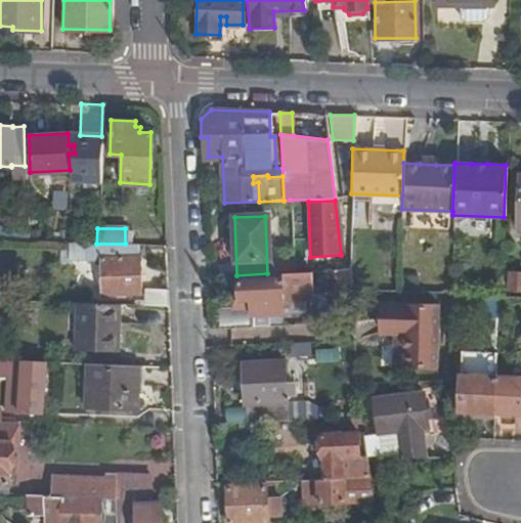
[(96,244),(59,242),(59,265),(70,266),(71,258),(94,259),(94,265),(99,265),(100,295),(139,294),(138,256),(135,256),(135,245),(125,244),(96,244)]
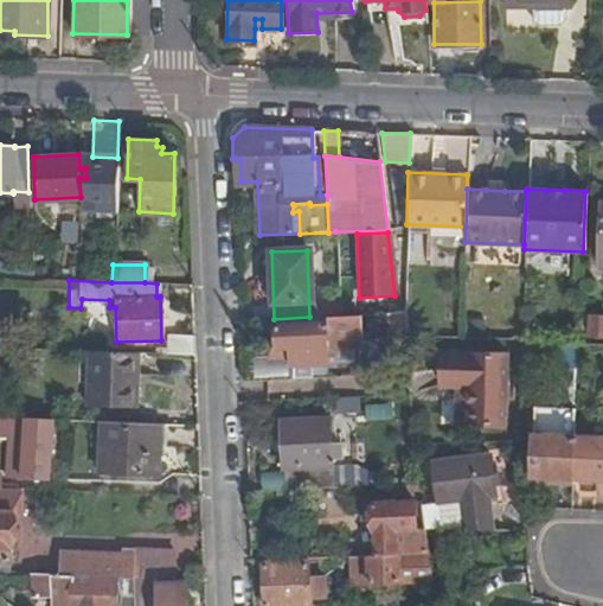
[(401,313),(392,313),(395,333),(404,332),(403,313),(401,313)]
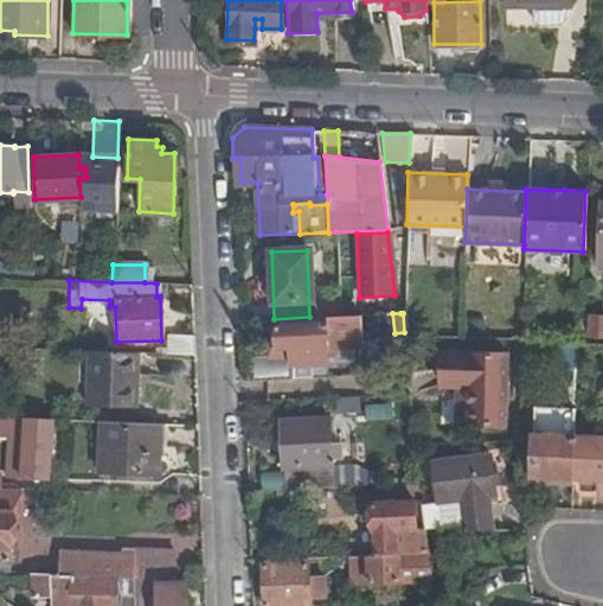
[(324,323),(275,324),(275,348),(289,346),(289,364),(326,363),(325,345),(360,344),(359,314),(324,317),(324,323)]
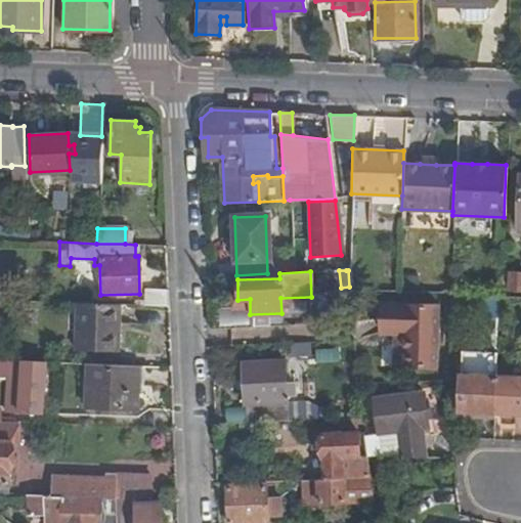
[(520,272),(508,272),(507,290),(520,290),(520,272)]
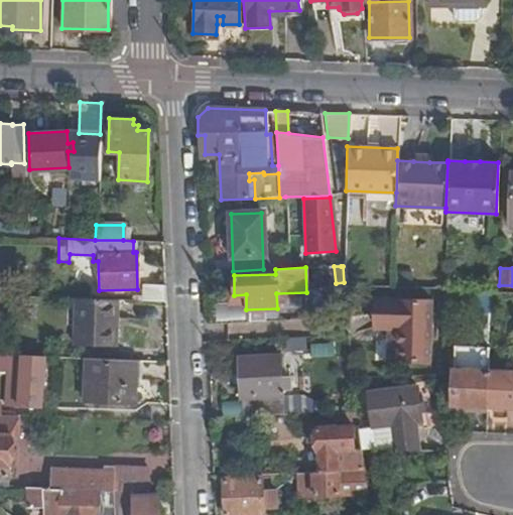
[(115,298),(75,297),(73,344),(114,346),(115,298)]
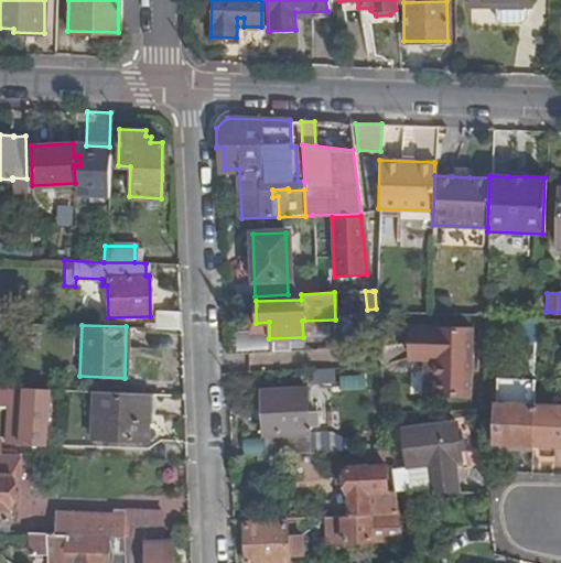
[(470,328),(409,326),(408,357),(423,358),(433,358),(432,393),(467,394),(470,328)]
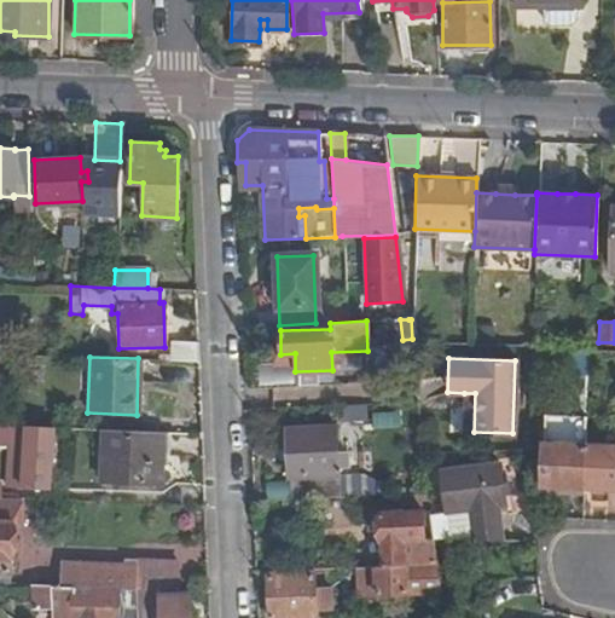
[(475,393),(464,393),(463,432),(474,432),(475,393)]
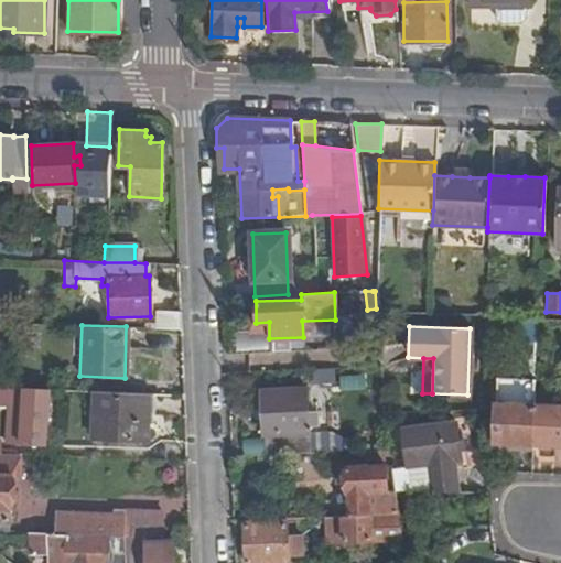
[(0,405),(6,405),(3,443),(42,445),(46,389),(0,386),(0,405)]
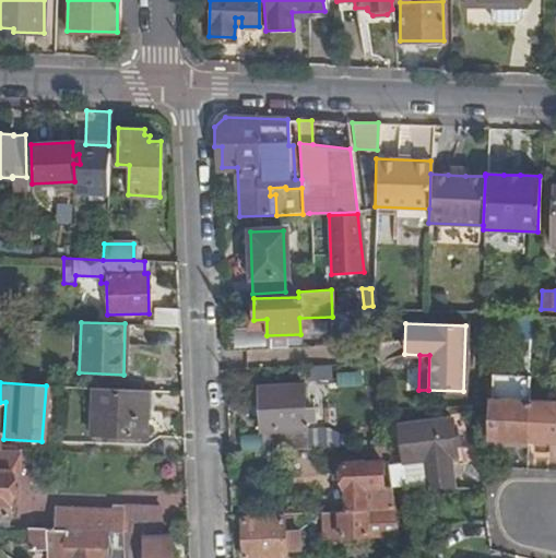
[(302,386),(258,388),(261,450),(306,448),(302,386)]
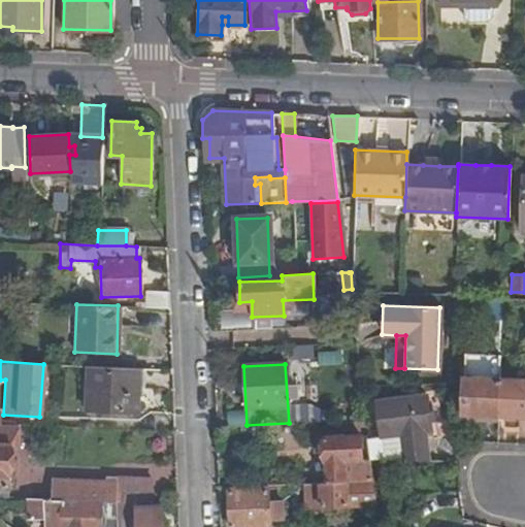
[(138,368),(86,366),(85,409),(136,412),(138,368)]
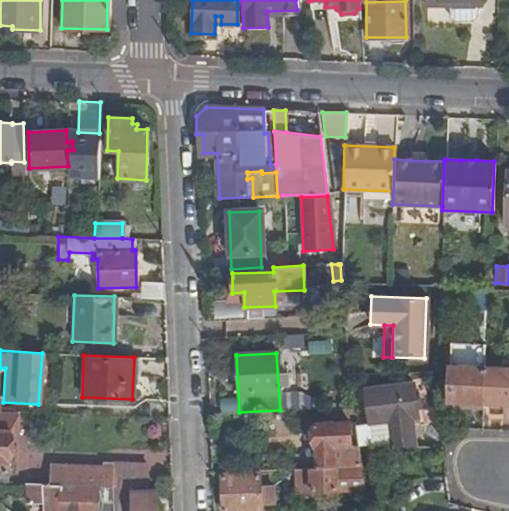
[(483,368),(448,366),(447,401),(481,403),(483,368)]
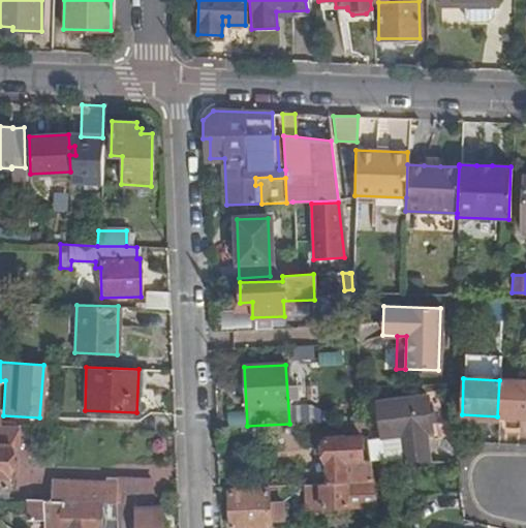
[(525,380),(499,380),(497,416),(525,416),(525,380)]
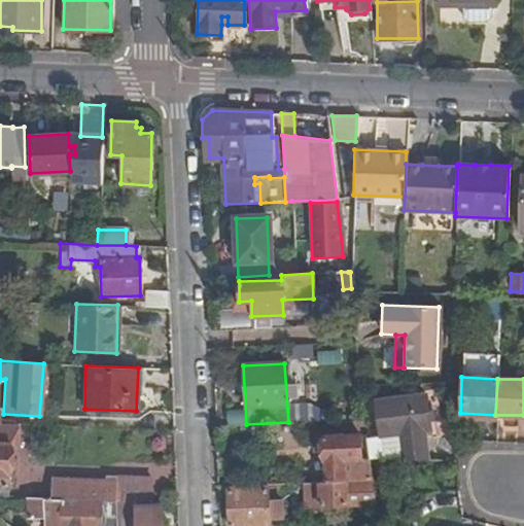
[(380,435),(365,437),(369,458),(426,459),(422,429),(428,428),(424,395),(375,401),(380,435)]
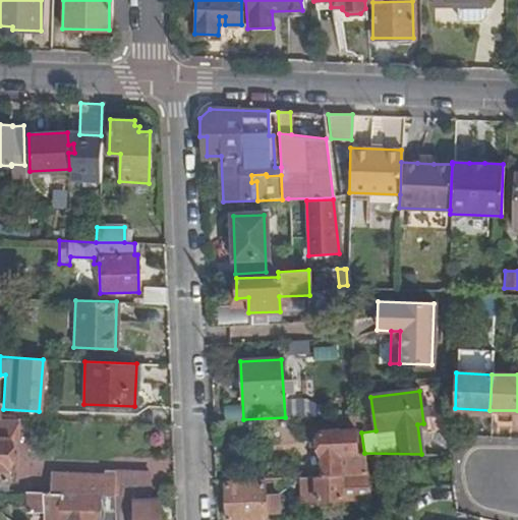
[(16,423),(0,421),(0,480),(7,481),(8,467),(13,467),(13,457),(8,457),(8,442),(15,442),(16,423)]
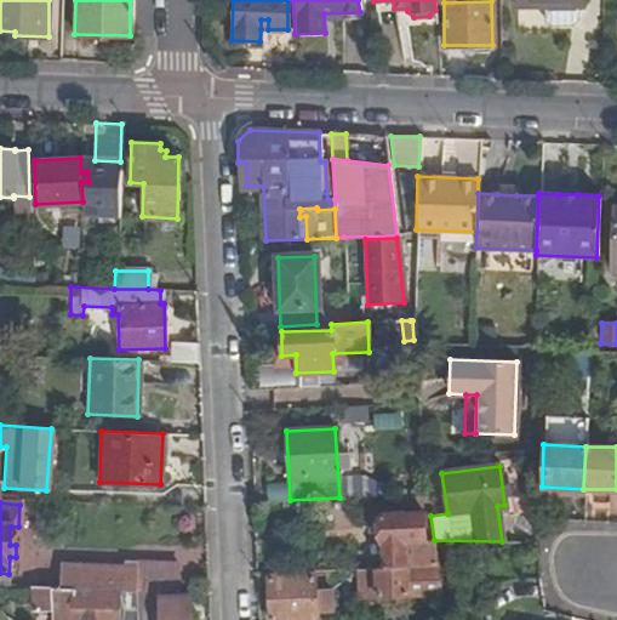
[(430,512),(380,515),(382,568),(436,566),(434,540),(430,516),(430,512)]
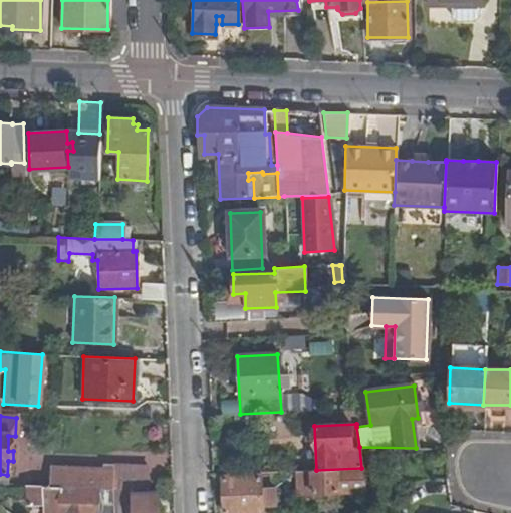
[(147,465),(113,464),(113,469),(50,467),(49,486),(111,489),(147,490),(147,465)]
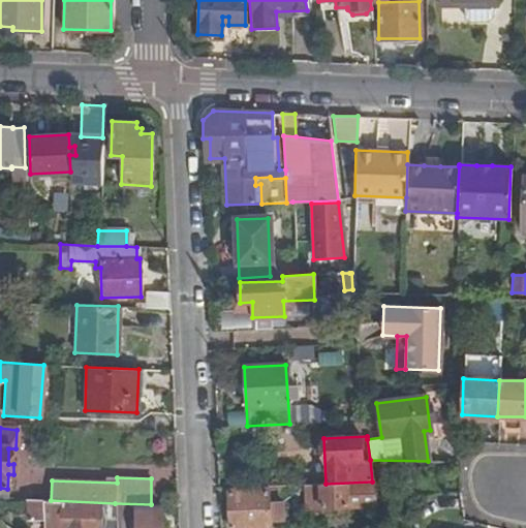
[(326,484),(303,485),(304,508),(376,505),(372,482),(326,484)]
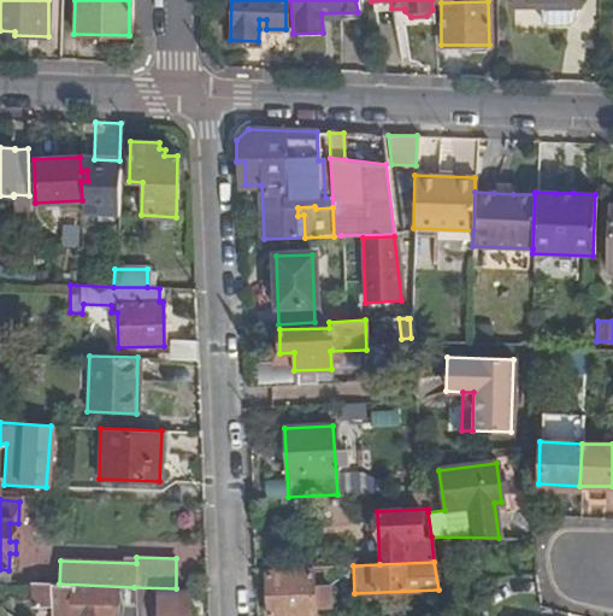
[(311,570),(265,572),(266,615),(307,615),(312,615),(311,570)]
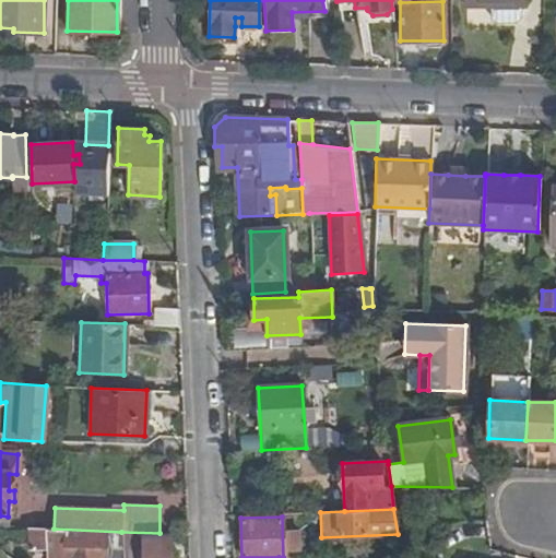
[(45,529),(28,527),(30,550),(45,549),(45,529)]
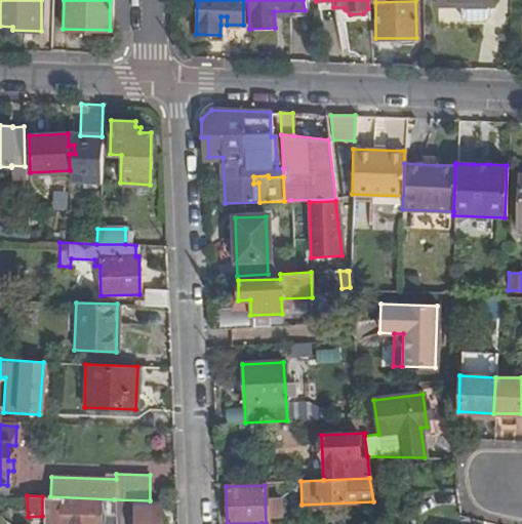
[(50,496),(42,496),(42,516),(42,523),(114,523),(114,499),(50,496)]
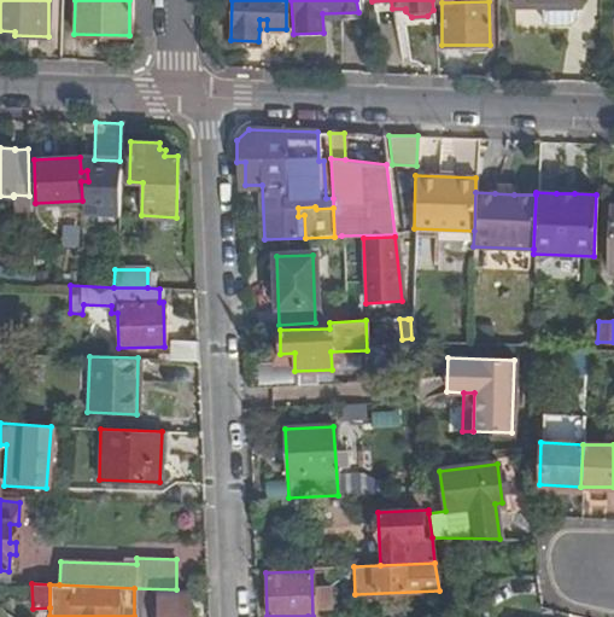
[(176,589),(134,588),(134,616),(187,616),(187,589),(176,589)]
